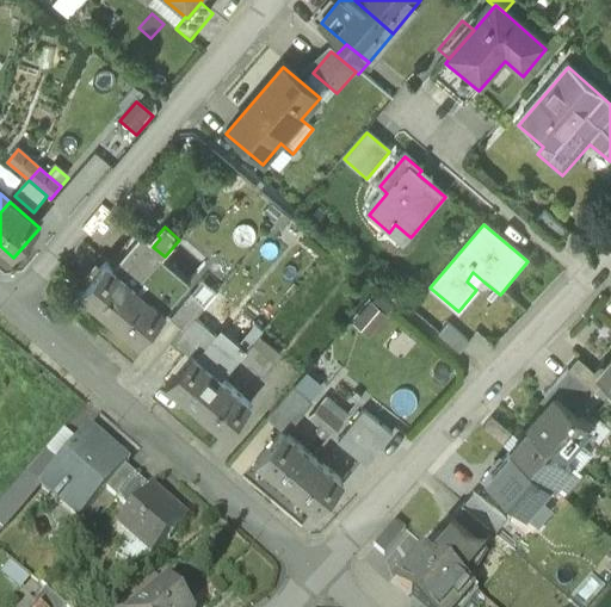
[(158,235),(149,229),(142,237),(144,239),(153,247),(160,239),(158,235)]
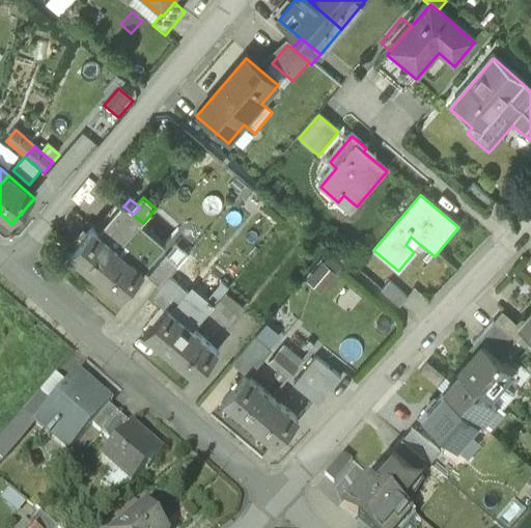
[(133,215),(126,207),(116,219),(134,234),(143,223),(133,215)]
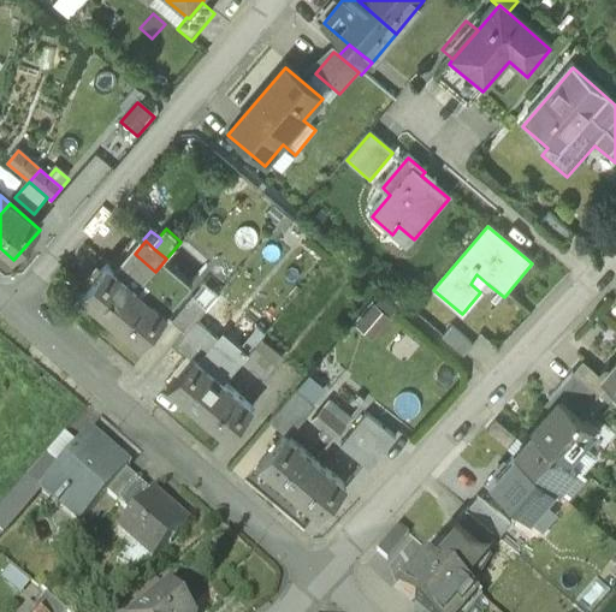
[(135,254),(132,251),(113,273),(137,293),(155,272),(135,254)]
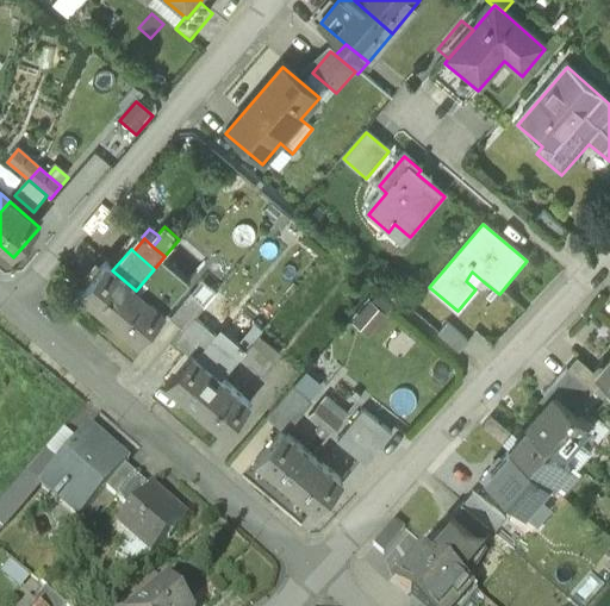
[(187,275),(165,256),(154,269),(175,287),(182,280),(187,275)]
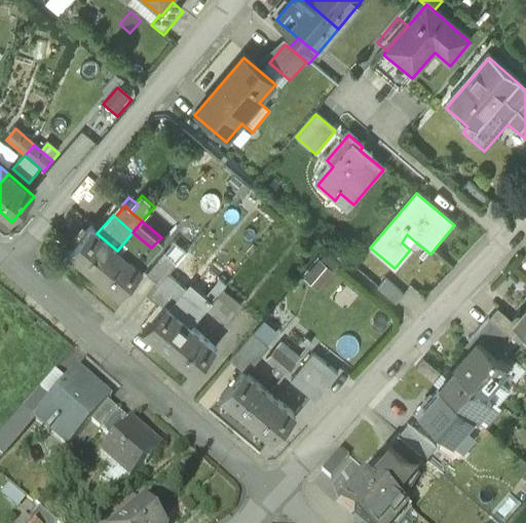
[(117,251),(97,233),(92,229),(69,255),(95,276),(117,251)]
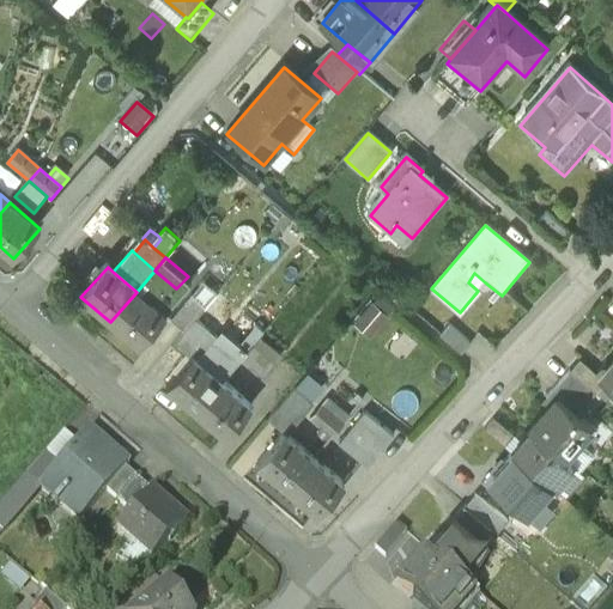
[(176,288),(155,270),(137,292),(164,316),(189,286),(183,281),(176,288)]
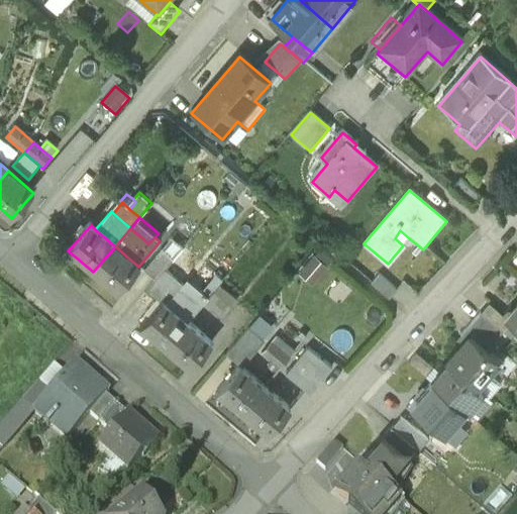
[(395,238),(403,245),(409,238),(400,230),(395,238)]
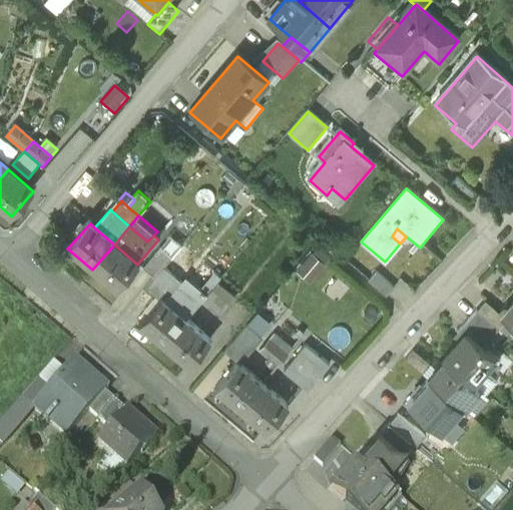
[(359,244),(385,267),(385,262),(361,241),(359,244)]
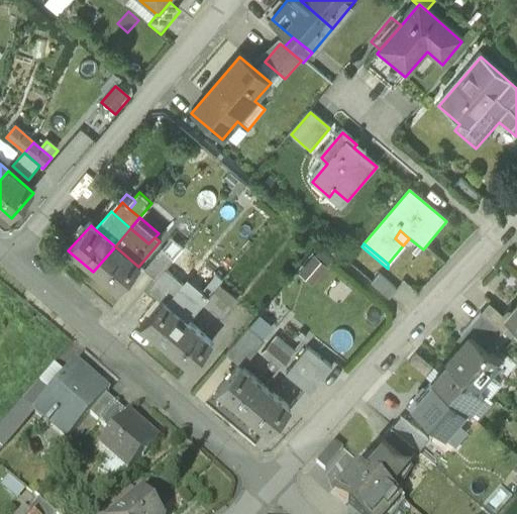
[(406,248),(403,245),(388,264),(388,269),(406,248)]
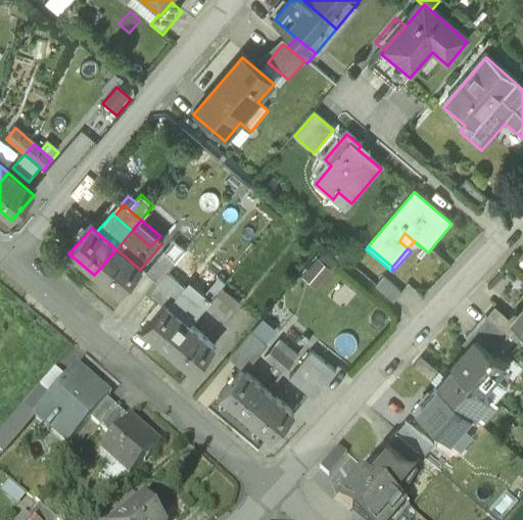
[(140,270),(116,249),(94,275),(120,297),(142,271),(140,270)]
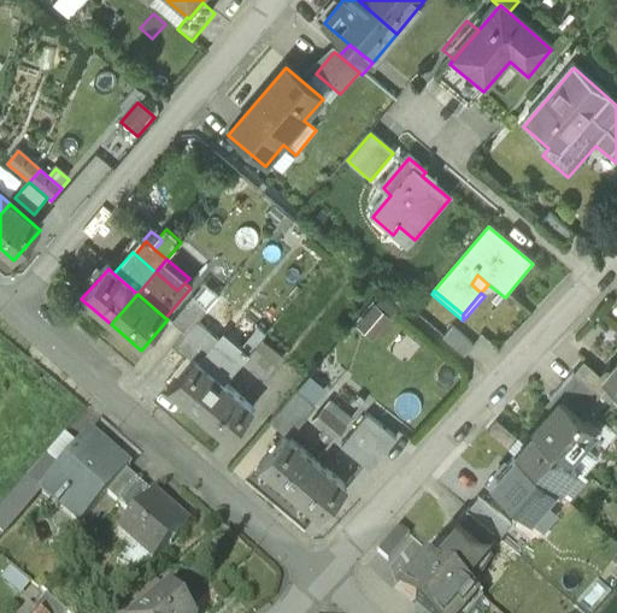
[(207,313),(192,300),(171,323),(188,337),(199,323),(207,313)]
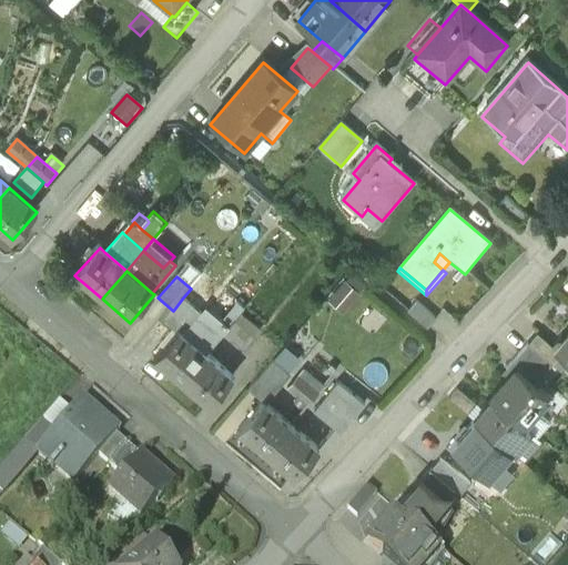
[(327,298),(343,313),(361,296),(346,281),(327,298)]
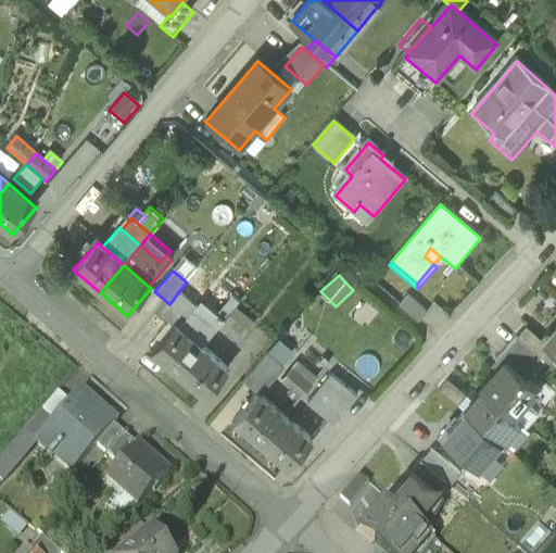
[(199,308),(179,291),(169,304),(161,314),(175,327),(179,330),(199,308)]
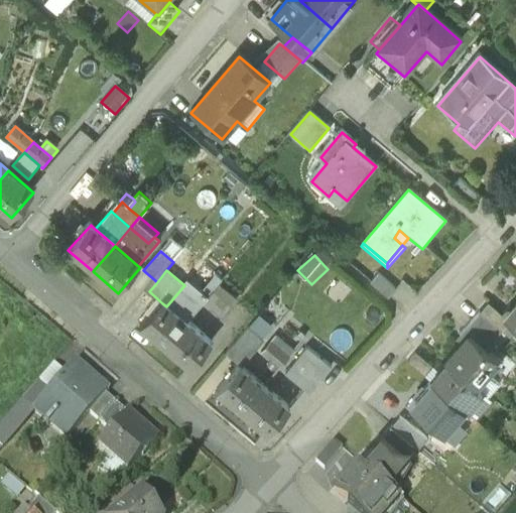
[(285,292),(295,301),(309,284),(299,275),(285,292)]
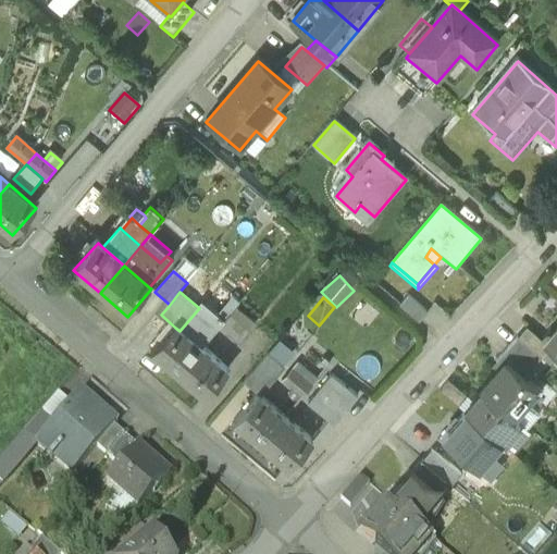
[(429,315),(409,298),(400,308),(420,324),(429,315)]
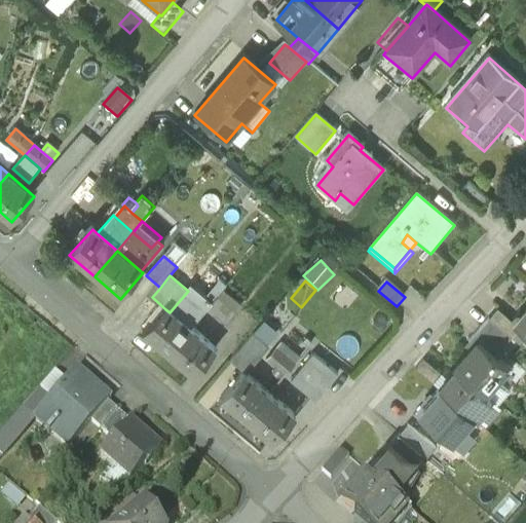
[(188,291),(170,312),(165,309),(152,325),(144,335),(168,356),(191,330),(207,311),(212,305),(192,288),(189,292),(188,291)]
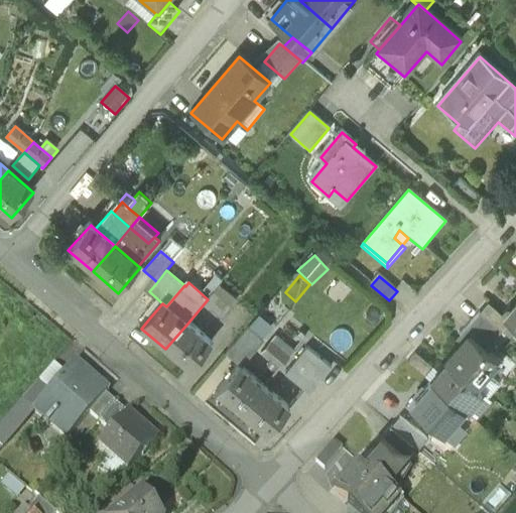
[(162,303),(149,291),(136,306),(149,318),(162,303)]
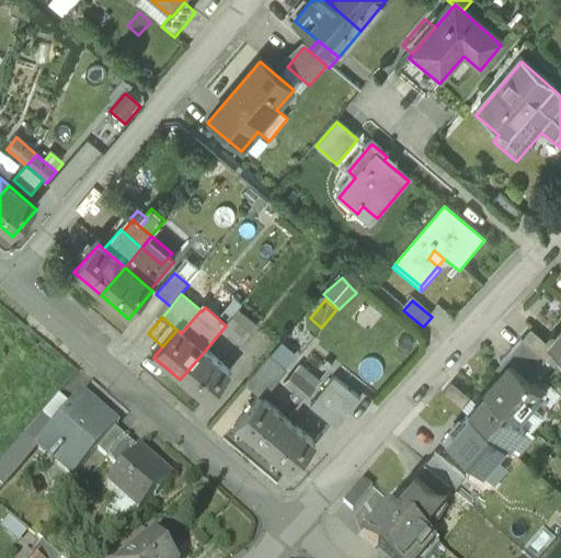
[(251,338),(230,320),(226,326),(220,332),(241,350),(251,338)]
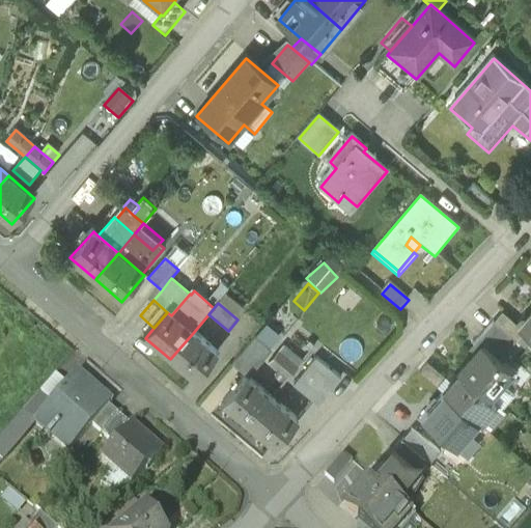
[(521,329),(503,313),(494,324),(516,343),(526,333),(521,329)]
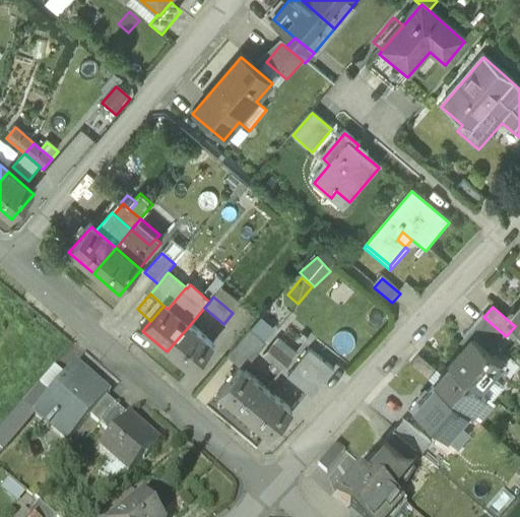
[(519,309),(510,322),(515,326),(519,330),(519,309)]
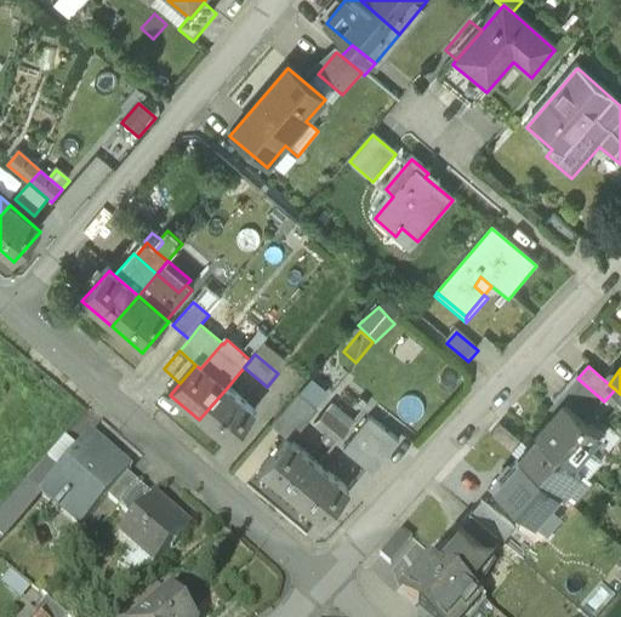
[(604,401),(577,378),(558,401),(565,409),(567,406),(590,426),(599,415),(596,412),(604,401)]
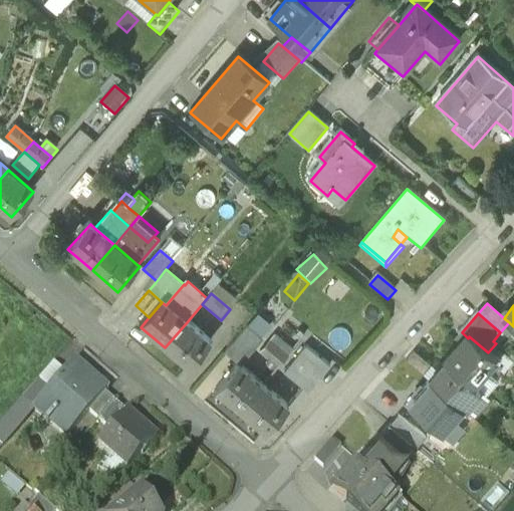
[(212,343),(187,322),(165,347),(190,369),(212,343)]
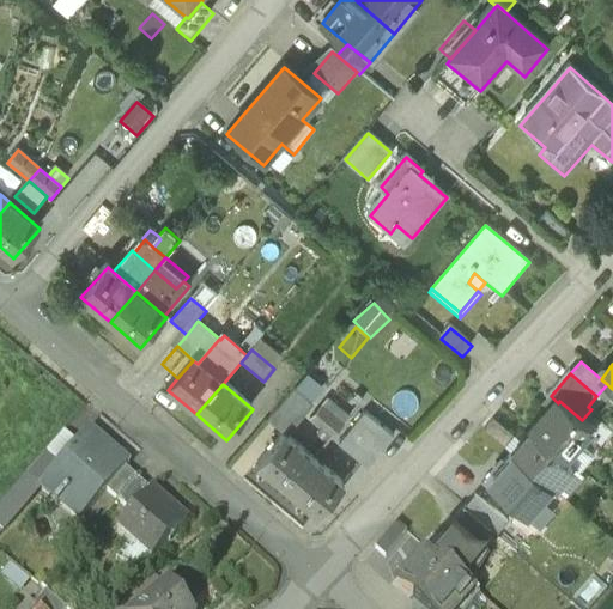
[(297,391),(269,422),(286,437),(314,406),(297,391)]
